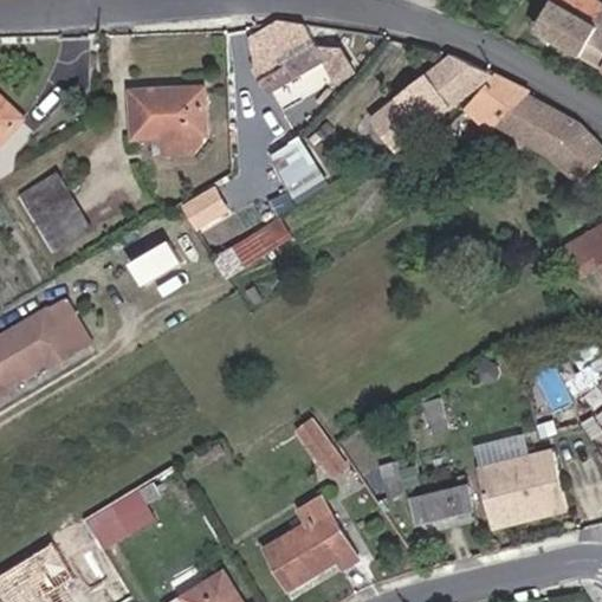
[(548,0),(535,24),(582,51),(599,21),(590,17),(600,0),(548,0)]
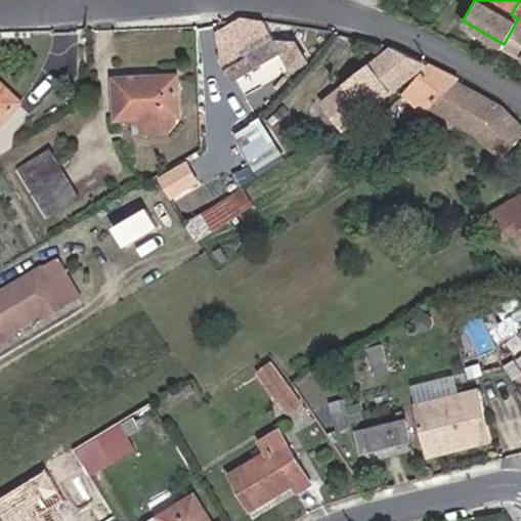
[(518,18),(504,44),(520,53),(520,0),(519,0),(511,14),(518,18)]
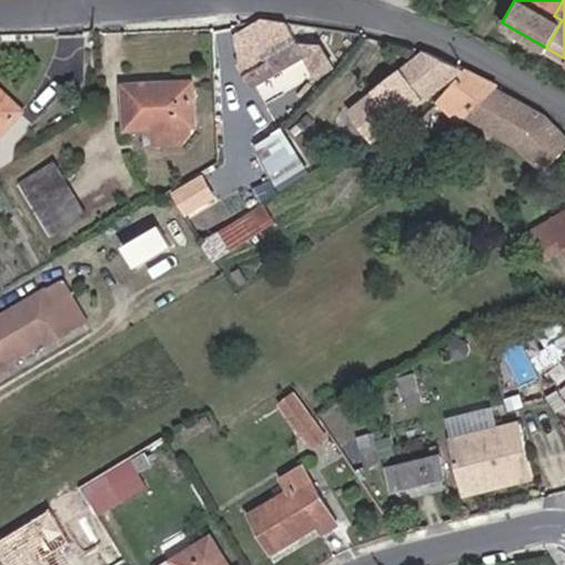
[(302,54),(314,76),(332,64),(320,43),(294,40),(282,20),(261,18),(233,34),(239,63),(252,84),(302,54)]
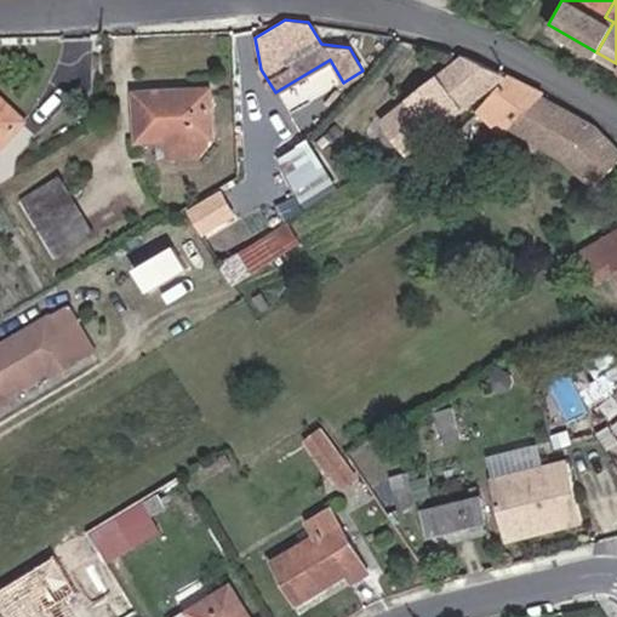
[(504,74),(461,55),(382,116),(384,120),(404,146),(407,150),(504,74)]
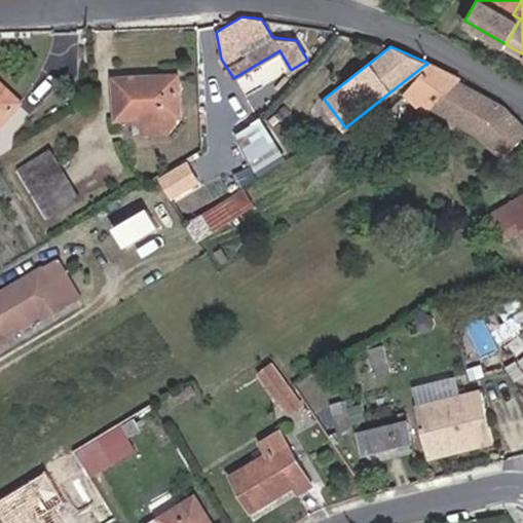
[(434,108),(457,78),(430,63),(406,91),(427,111),(432,107),(434,108)]
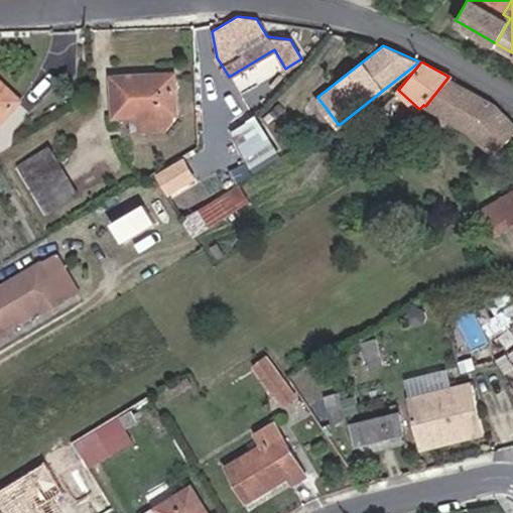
[(171,73),(111,76),(113,116),(130,115),(131,130),(173,128),(171,73)]
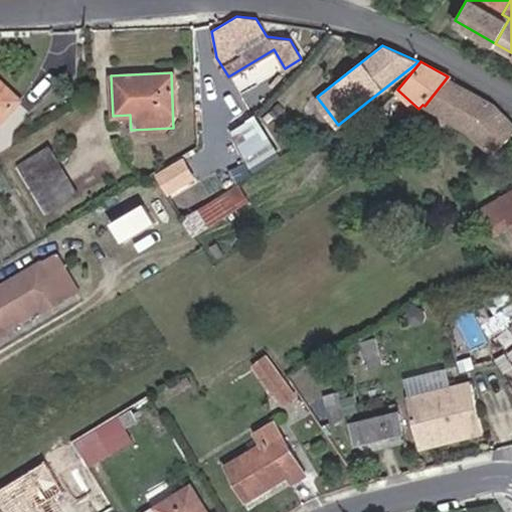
[(511,122),(497,106),(448,76),(424,106),(433,110),(467,128),(490,151),(511,129),(511,122)]
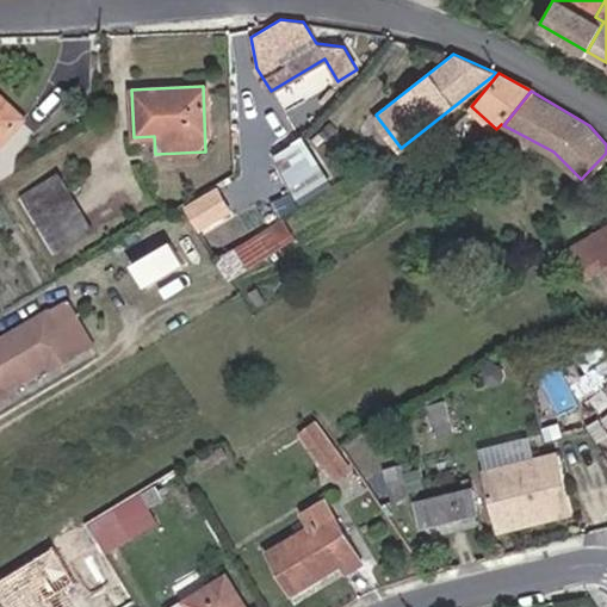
[(0,138),(16,122),(0,107),(0,138)]
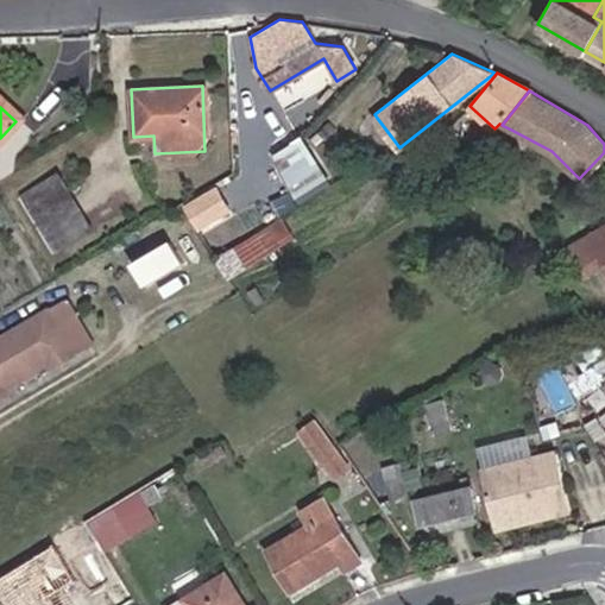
[(396,143),(377,118),(357,133),(376,158),(396,143)]
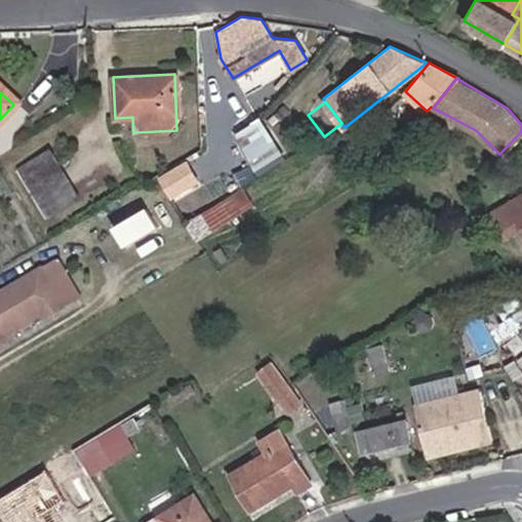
[(265,122),(240,135),(256,165),(280,152),(265,122)]
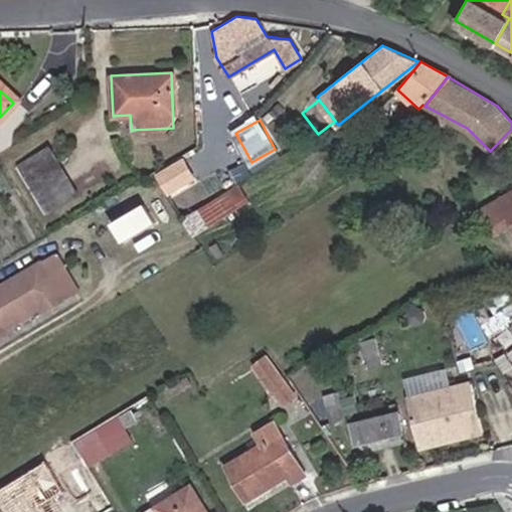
[(44,148),(13,167),(42,215),(73,196),(44,148)]
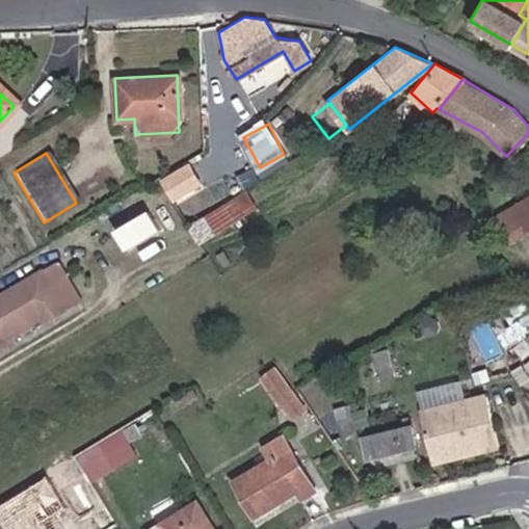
[(172,197),(202,179),(187,157),(158,176),(172,197)]
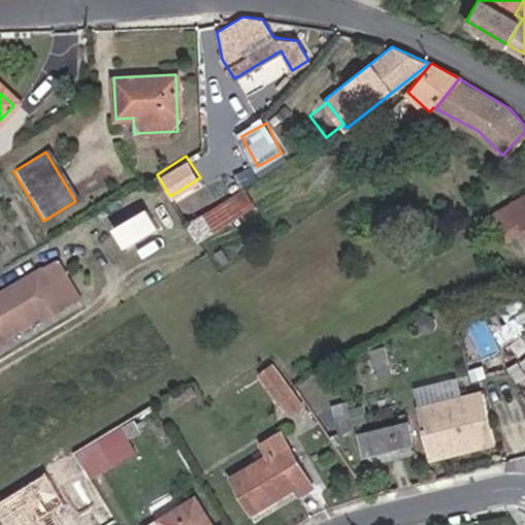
[(185,221),(198,242),(254,205),(241,186),(185,221)]
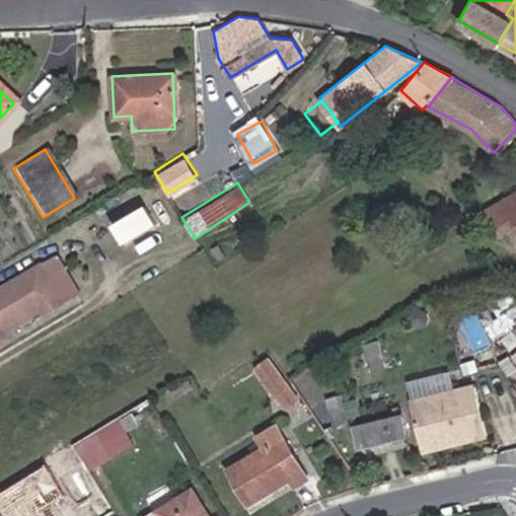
[(515,188),(476,211),(492,238),(515,225),(515,227),(515,188)]
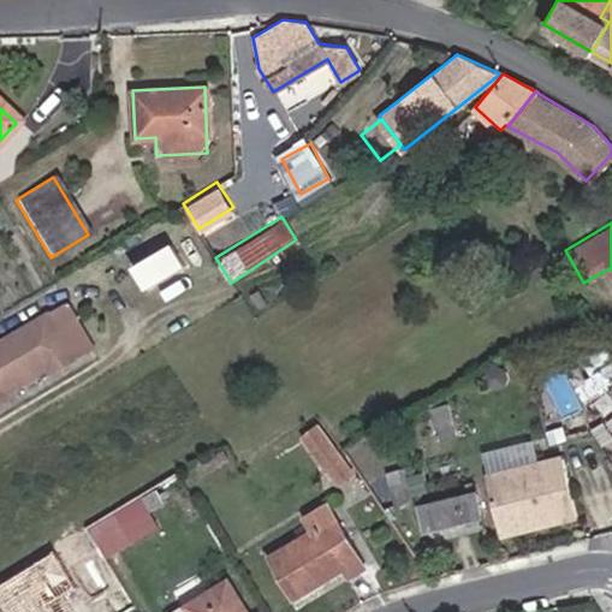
[(160,277),(189,260),(177,238),(148,254),(160,277)]
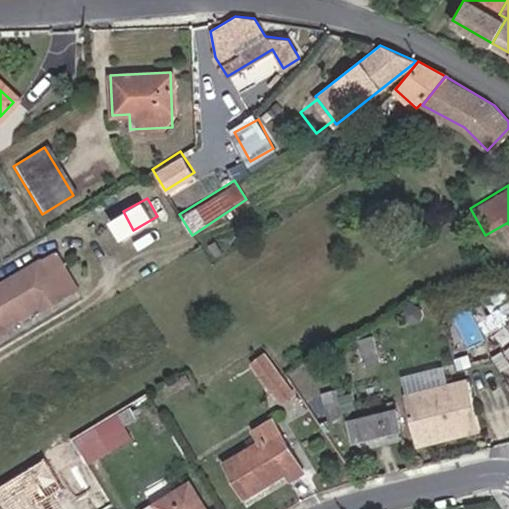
[(54,254),(36,264),(56,300),(74,290),(54,254)]
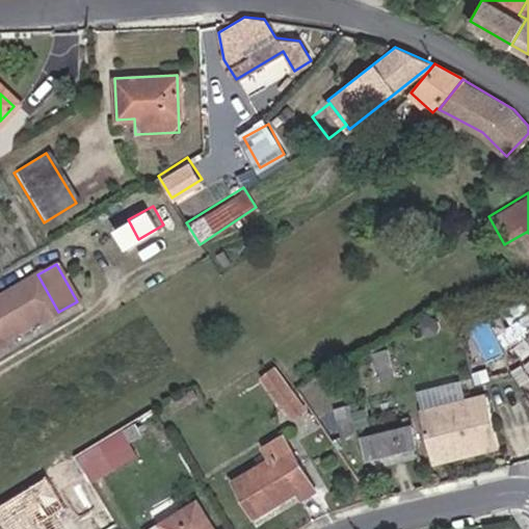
[(37,274),(0,295),(0,345),(2,344),(0,341),(36,320),(38,323),(58,312),(37,274)]
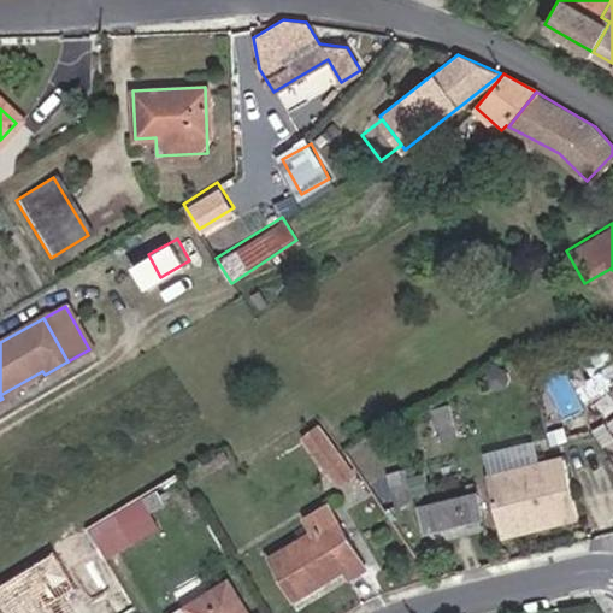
[(612,363),(602,370),(612,387),(612,363)]
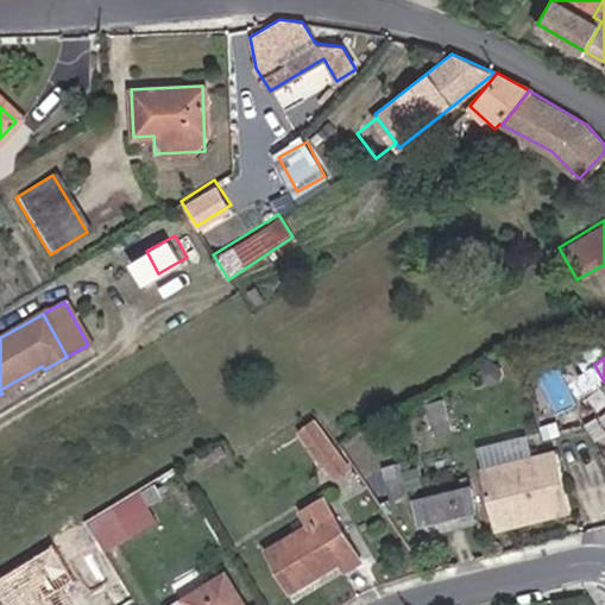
[(453,427),(446,397),(428,402),(435,432),(453,427)]
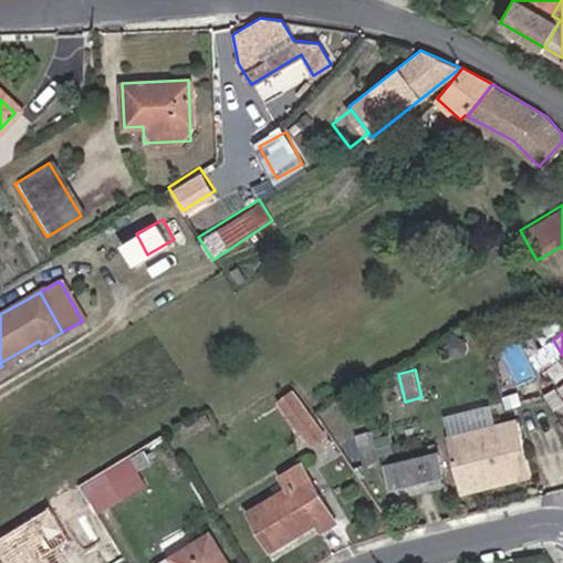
[(302,405),(287,415),(308,447),(324,437),(302,405)]
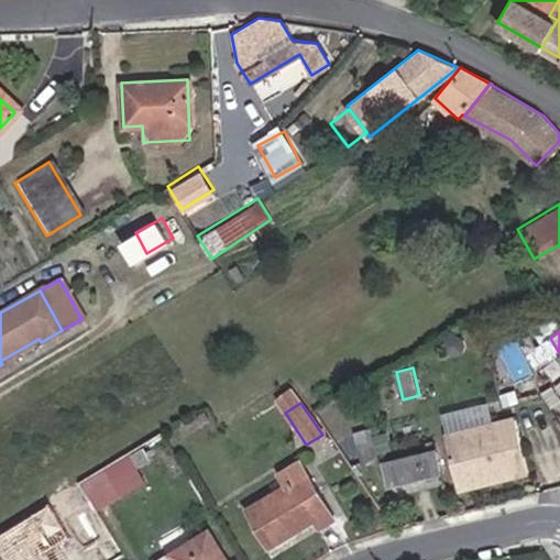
[(513,418),(446,434),(459,487),(487,480),(485,473),(491,472),(497,478),(526,471),(513,418)]
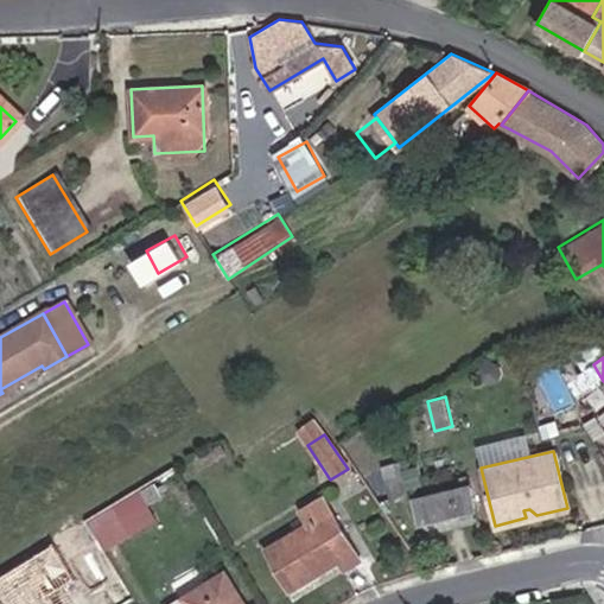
[(150,484),(138,491),(146,503),(158,496),(150,484)]
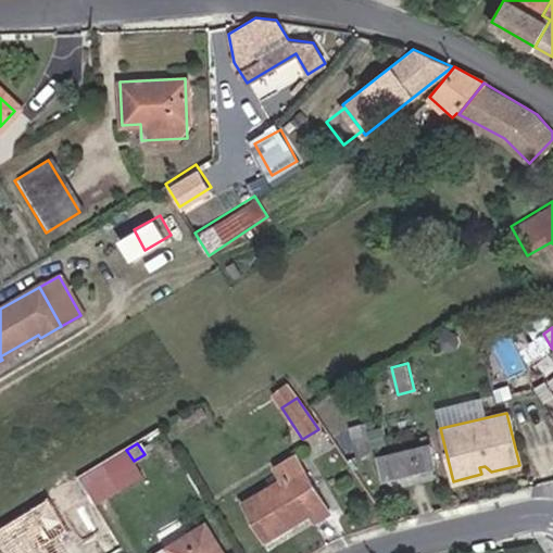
[(435,463),(429,443),(380,456),(385,475),(435,463)]
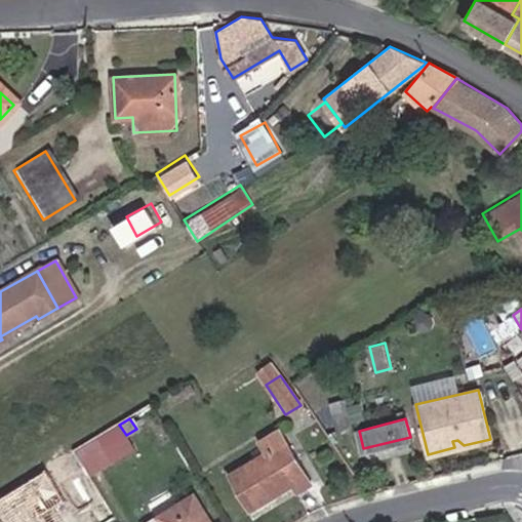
[(119,425),(117,422),(99,432),(108,446),(126,435),(119,425)]
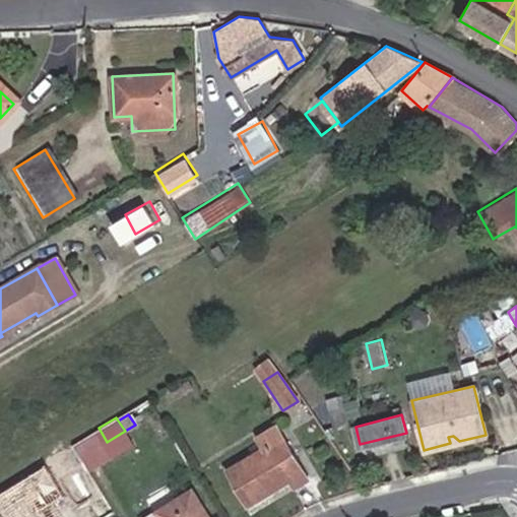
[(309,476),(277,424),(258,435),(265,447),(230,467),(250,502),(292,477),(296,483),(309,476)]
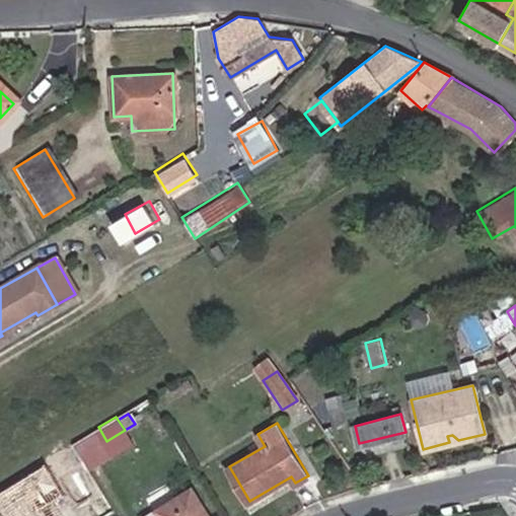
[(109,454),(94,429),(71,443),(87,468),(109,454)]
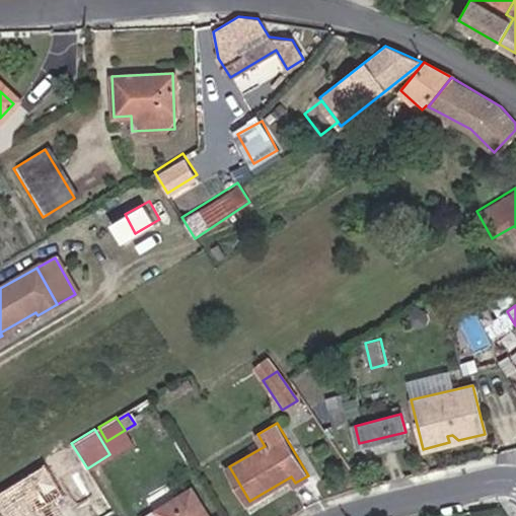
[(78,461),(69,445),(51,456),(20,474),(29,491),(78,461)]
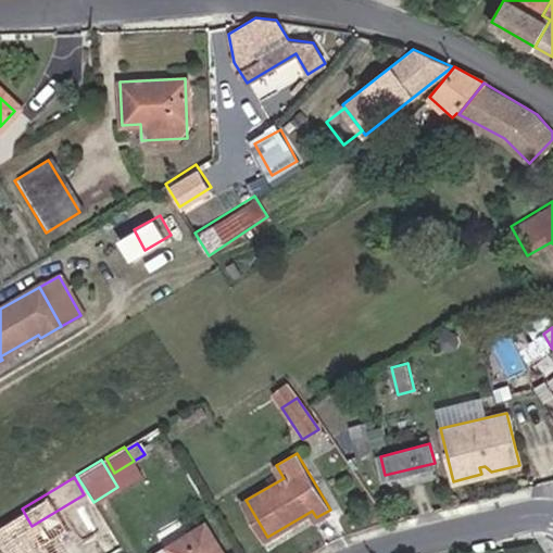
[(224,552),(204,522),(152,552),(224,552)]
